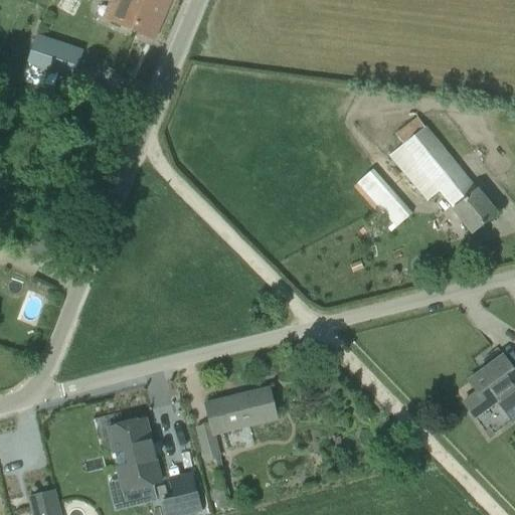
[(152,39),(168,0),(119,0),(111,22),(152,39)]
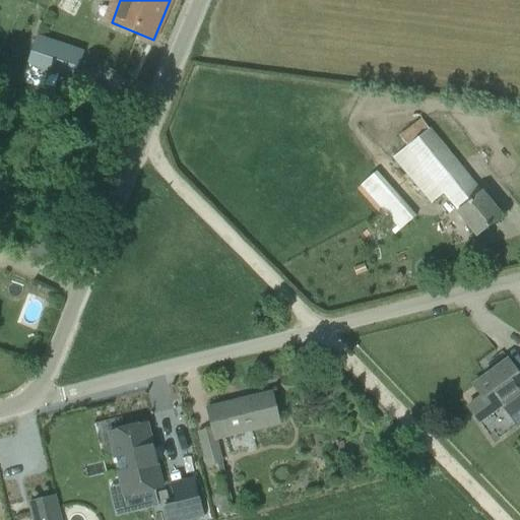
[(84,52),(37,36),(26,66),(74,81),(75,79),(83,54),(84,52)]
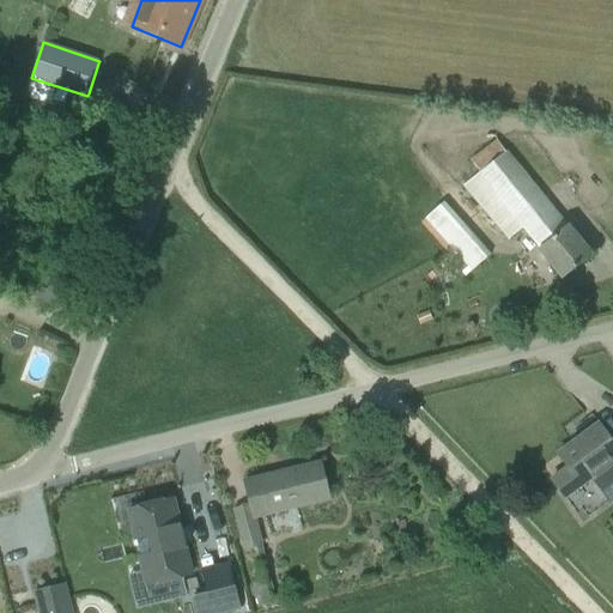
[(592,255),(566,226),(565,228),(505,153),(463,186),(509,240),(522,229),(539,249),(538,250),(562,280),(592,255)]
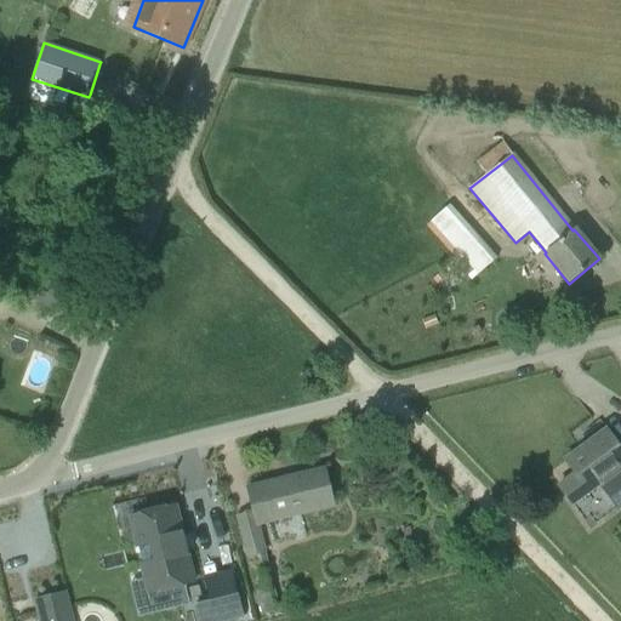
[(477,275),(496,258),(449,205),(431,222),(459,255),(477,275)]
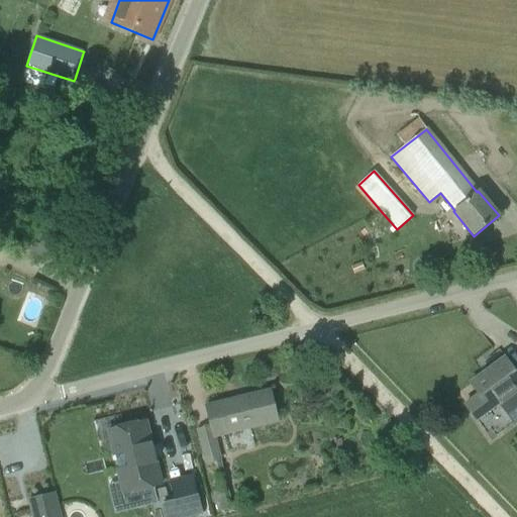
[(392,234),(397,229),(382,212),(377,217),(392,234)]
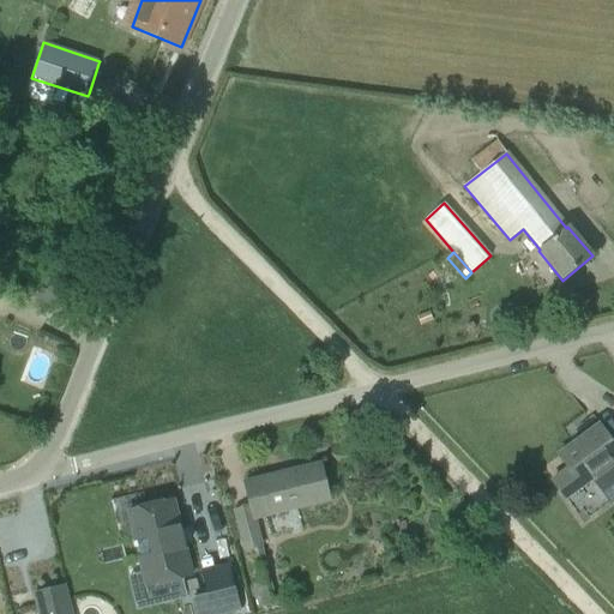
[(432,321),(429,313),(416,318),(420,326),(432,321)]
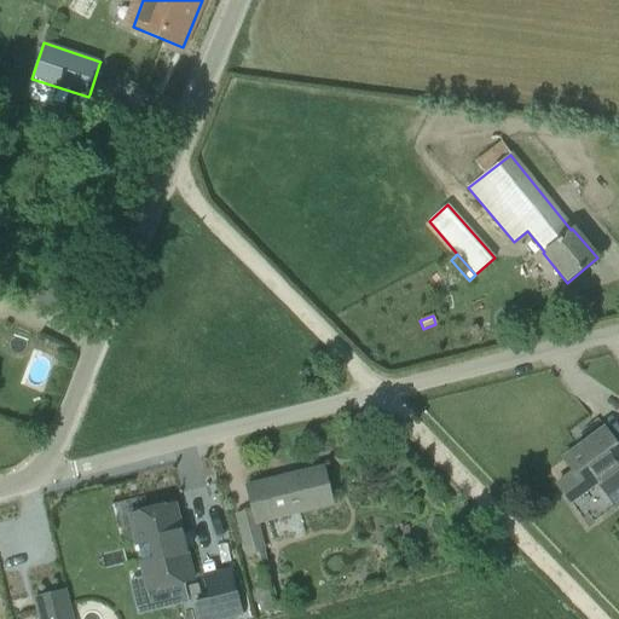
[(589,528),(618,504),(618,441),(615,445),(603,429),(562,460),(573,474),(556,486),(570,503),(589,528)]
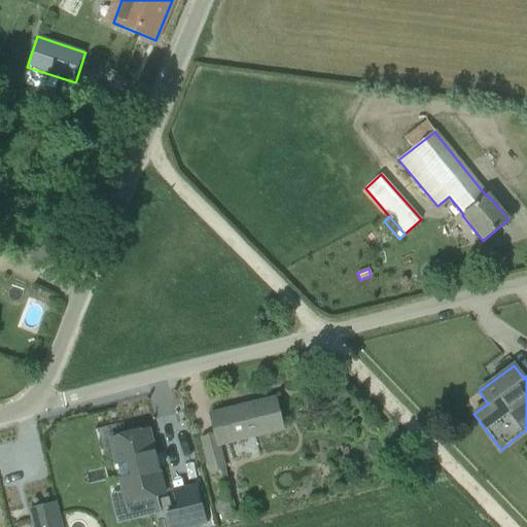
[(218,446),(282,429),(275,399),(210,415),(214,435),(201,438),(209,473),(221,523),(237,519),(218,446)]
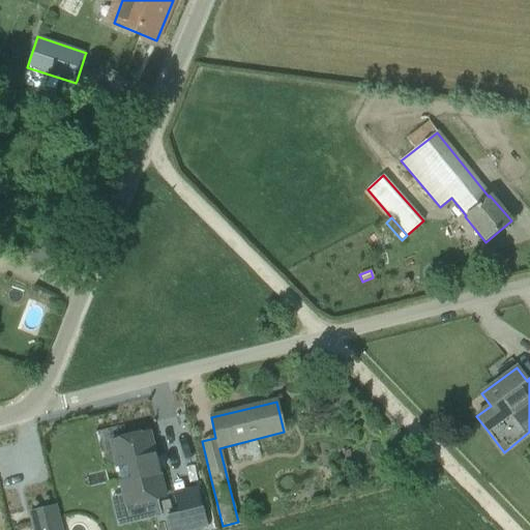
[(112,442),(128,507),(165,498),(148,434),(112,442)]
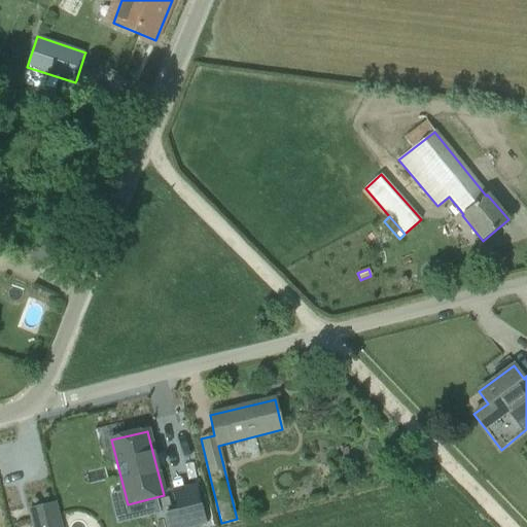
[(60,526),(55,504),(29,512),(32,526),(60,526)]
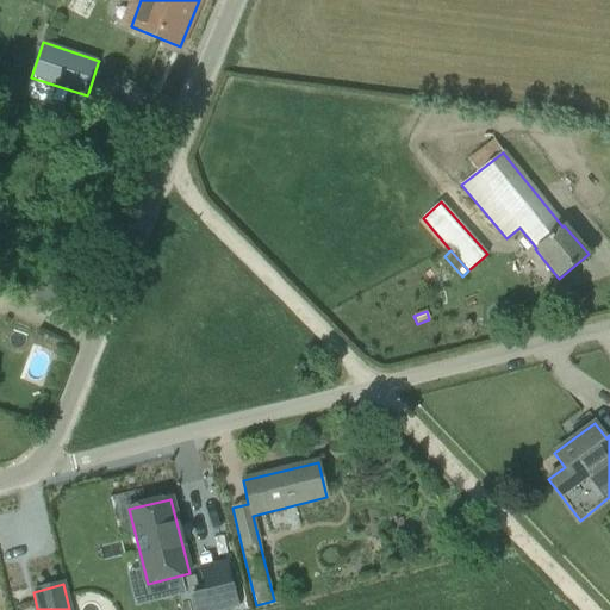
[(217,609),(213,590),(205,591),(193,595),(195,609),(217,609)]
